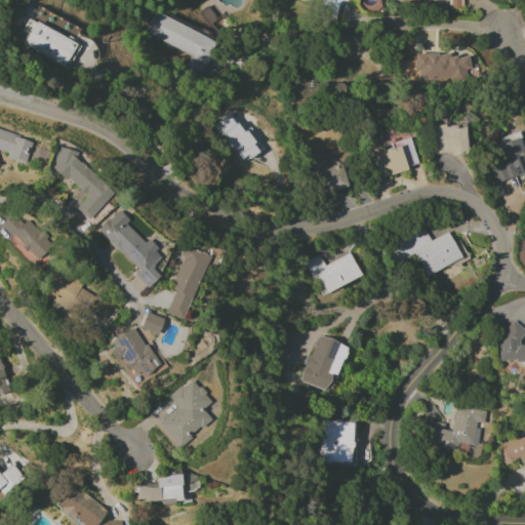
[(315,0),(316,0),(315,18),(336,19),(337,1),(347,1),(346,0),(315,0)]
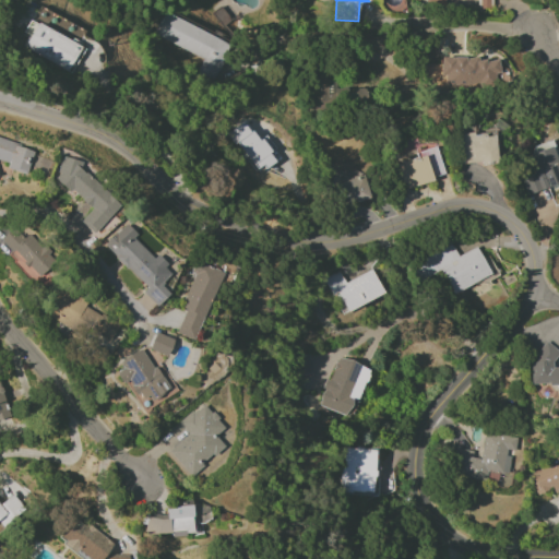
[(478,0),(479,9),(490,9),(489,0),(478,0)]
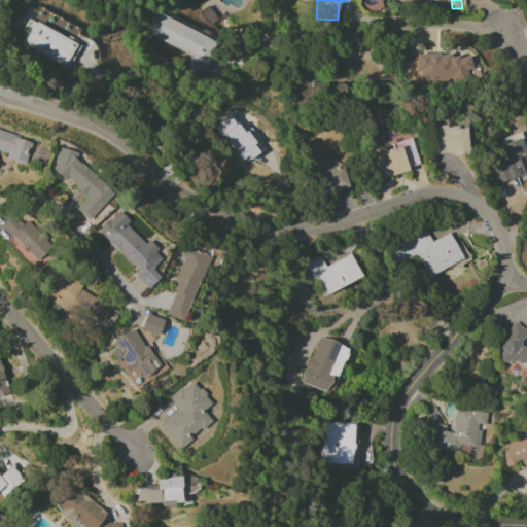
[(192,55),(186,68),(204,75),(218,41),(154,13),(145,33),(192,55)]
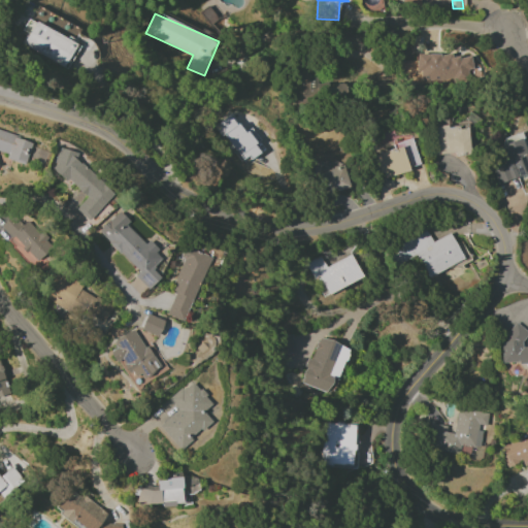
[(417,55),(417,71),(421,71),(421,83),(471,84),(472,56),(417,55)]
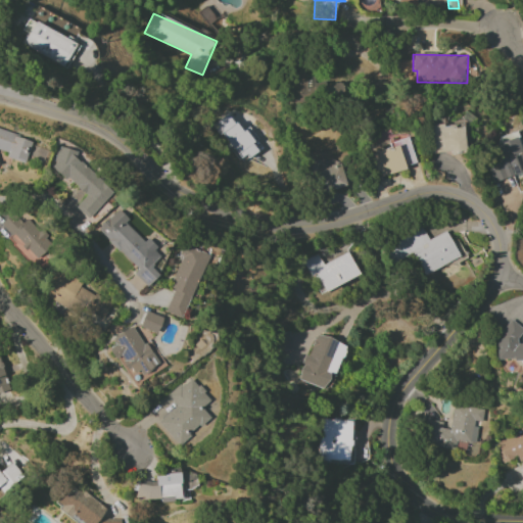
[(289,104),(310,103),(308,69),(287,70),(289,104)]
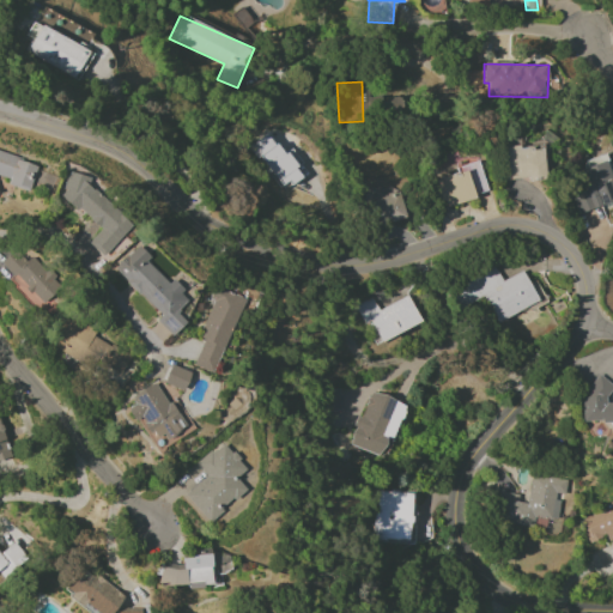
[(252,144),(279,192),(302,178),(295,167),(301,163),(292,149),(281,155),(269,133),(252,144)]
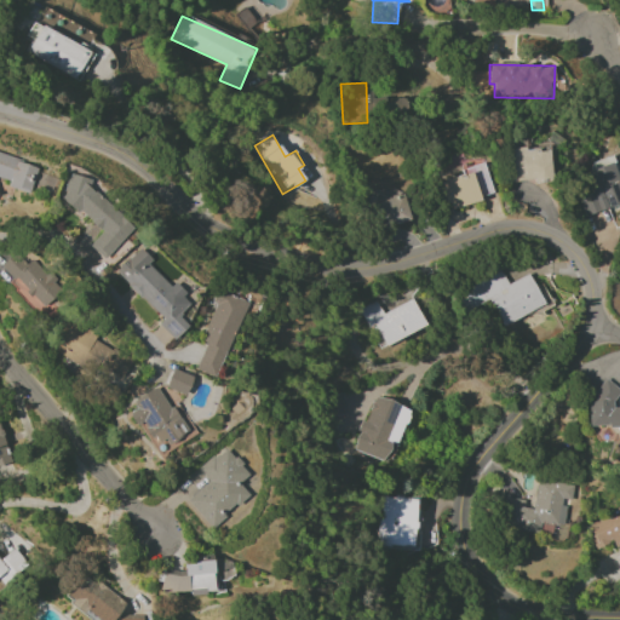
[(551,179),(549,147),(507,150),(510,183),(551,179)]
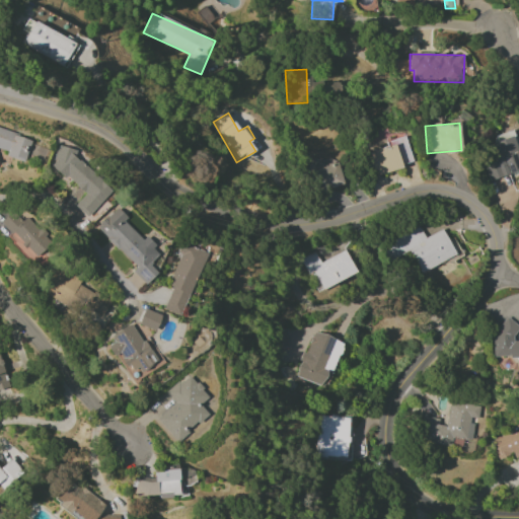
[(0,149),(6,151),(8,157),(24,162),(31,139),(0,129),(0,149)]
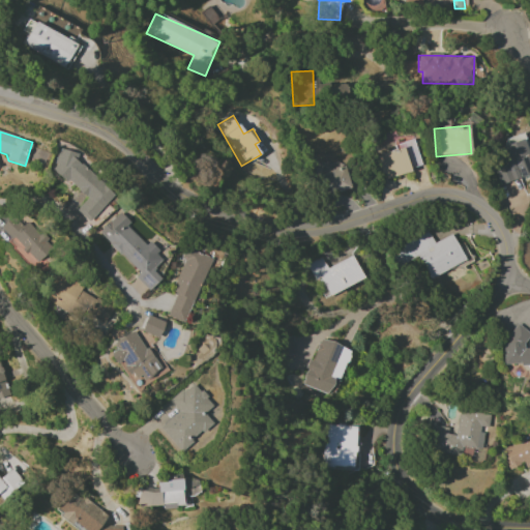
[(529,174),(529,158),(523,135),(502,140),(509,164),(496,168),(500,183),(529,174)]
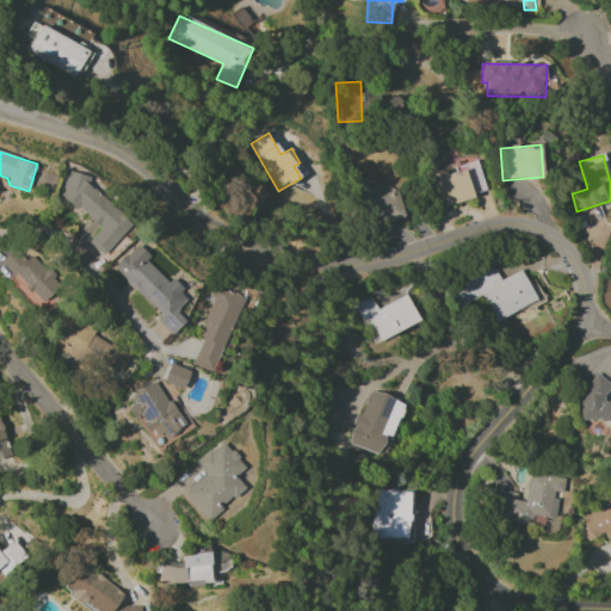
[(431,177),(439,207),(486,193),(477,164),(431,177)]
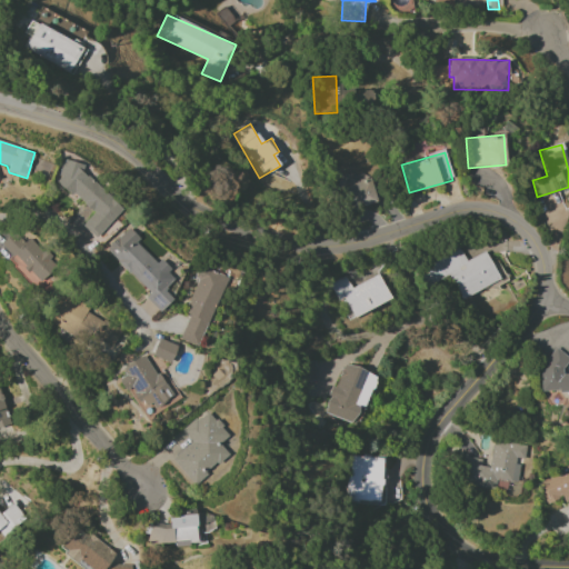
[(122,207),(80,171),(81,169),(69,159),(52,179),(93,212),(82,226),(96,238),(122,207)]
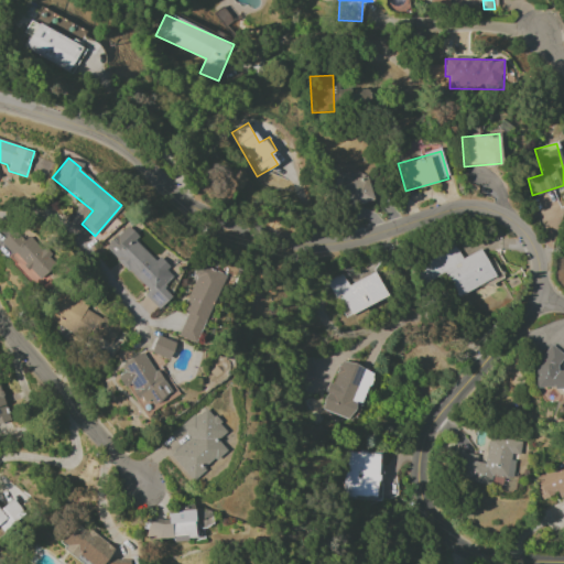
[(372,201),(365,169),(334,176),(342,208),(372,201)]
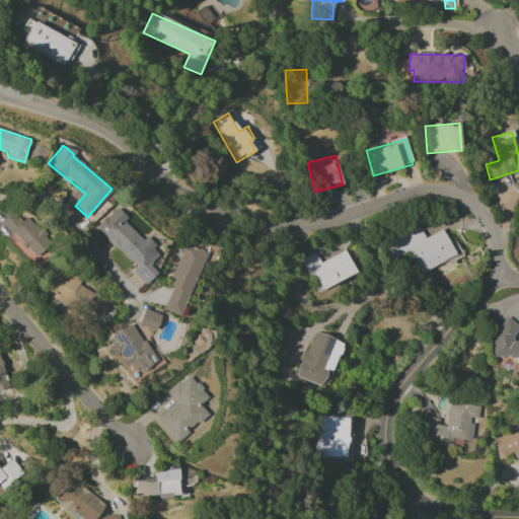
[(124,220),(127,218),(117,208),(96,227),(136,268),(133,272),(145,284),(157,273),(149,264),(159,253),(145,238),(143,240),(124,220)]
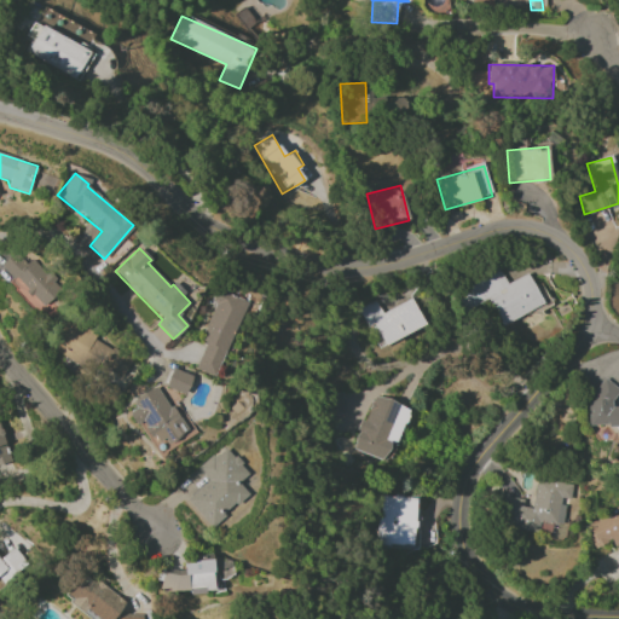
[(0,265),(44,307),(62,288),(32,259),(27,264),(13,252),(0,265)]
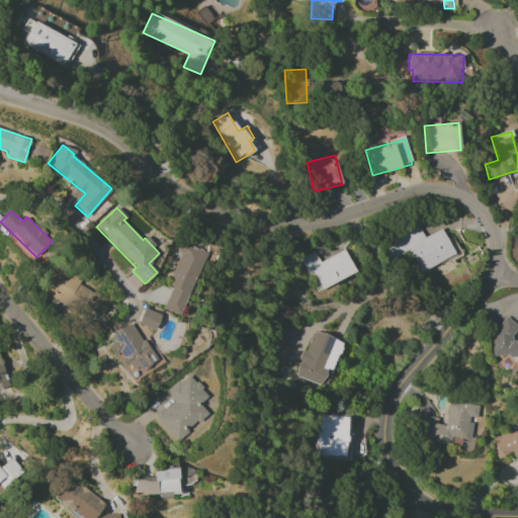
[(420,272),(459,253),(455,244),(450,247),(441,229),(424,237),(419,227),(380,245),(389,261),(410,251),(420,272)]
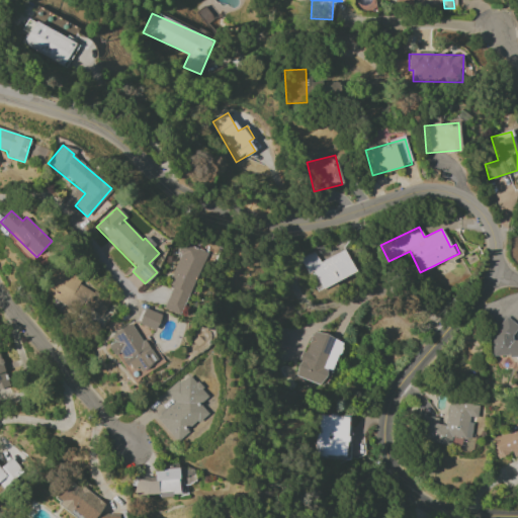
[(163,309),(181,316),(205,252),(182,243),(167,285),(172,286),(163,309)]
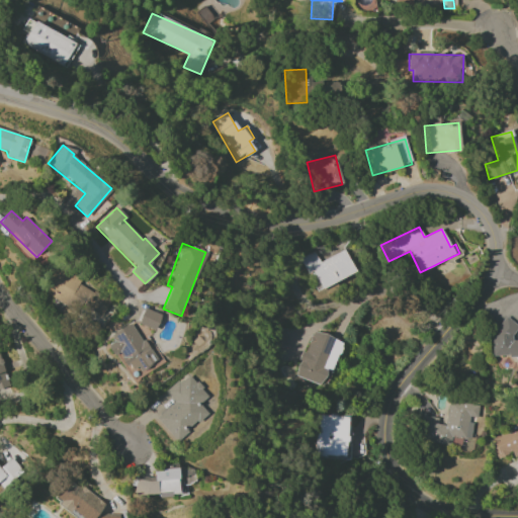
[(299,258),(308,275),(312,273),(319,289),(355,273),(344,250),(319,261),(315,251),(299,258)]
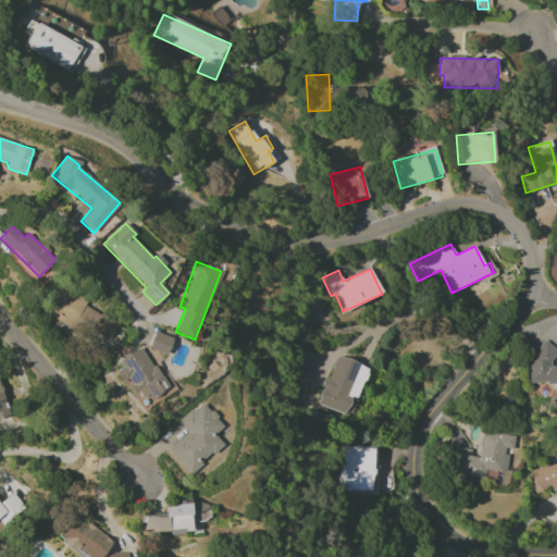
[(108,344),(119,323),(85,306),(88,299),(59,284),(45,311),(108,344)]
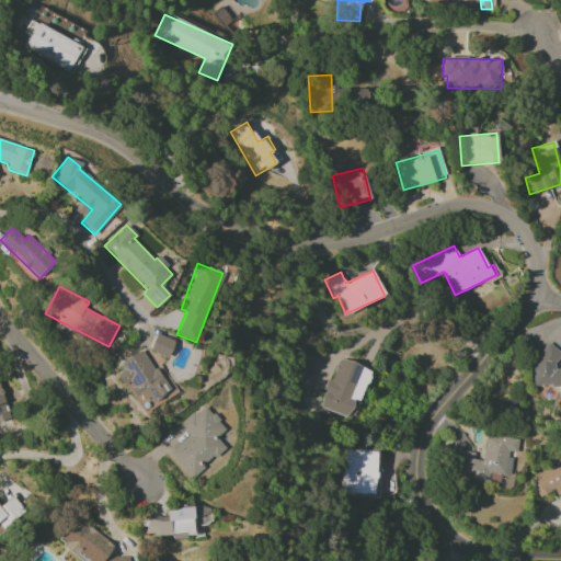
[(174,341),(157,334),(149,351),(167,358),(174,341)]
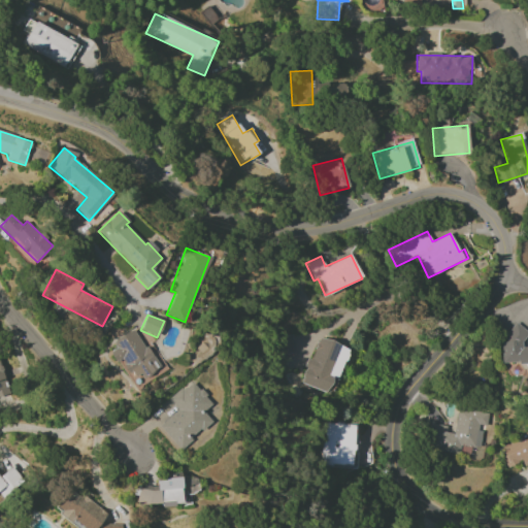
[(527,347),(524,348),(523,327),(508,328),(508,341),(500,341),(501,364),(527,363),(527,347)]
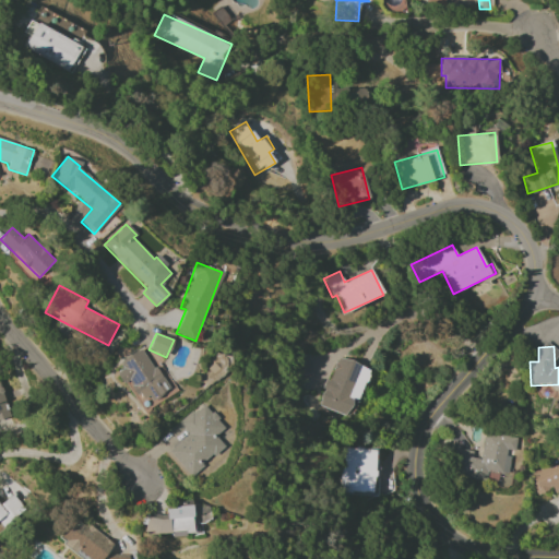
[(141,409),(150,404),(150,403),(175,389),(167,376),(166,377),(159,365),(152,369),(141,349),(119,361),(123,369),(116,373),(122,384),(127,382),(141,409)]
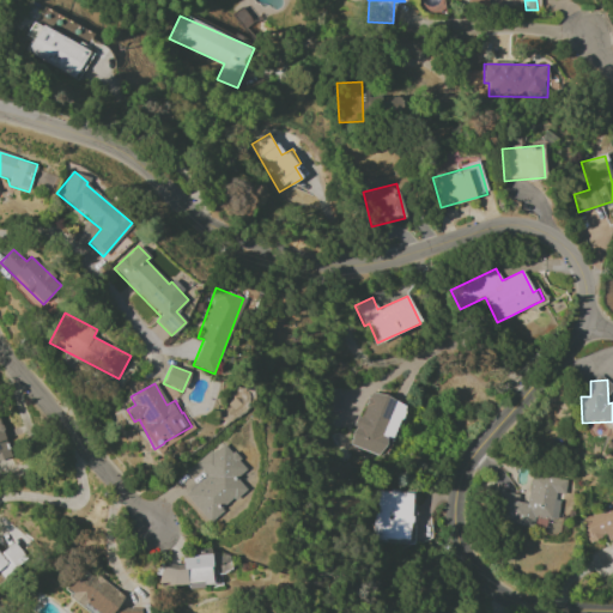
[(326,412),(340,411),(339,390),(325,390),(326,412)]
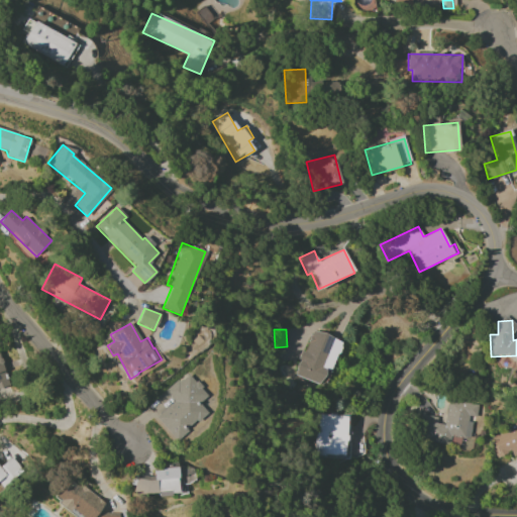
[(293,375),(319,385),(325,369),(330,371),(341,341),(313,330),(304,352),(302,351),(293,375)]
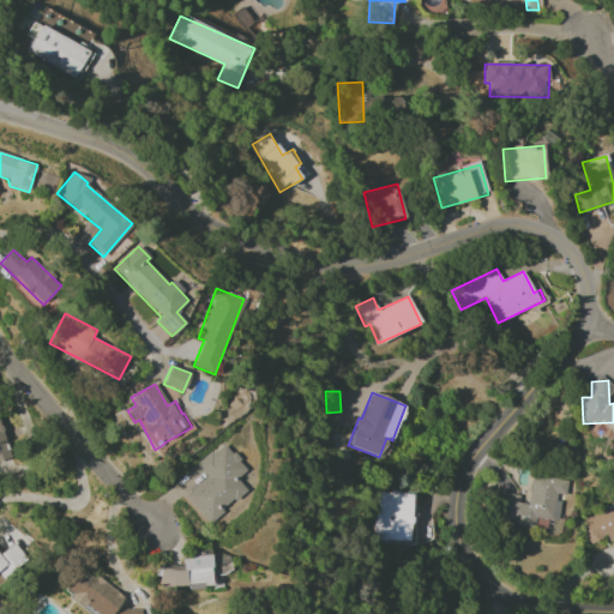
[(0,461),(10,458),(0,427),(0,461)]
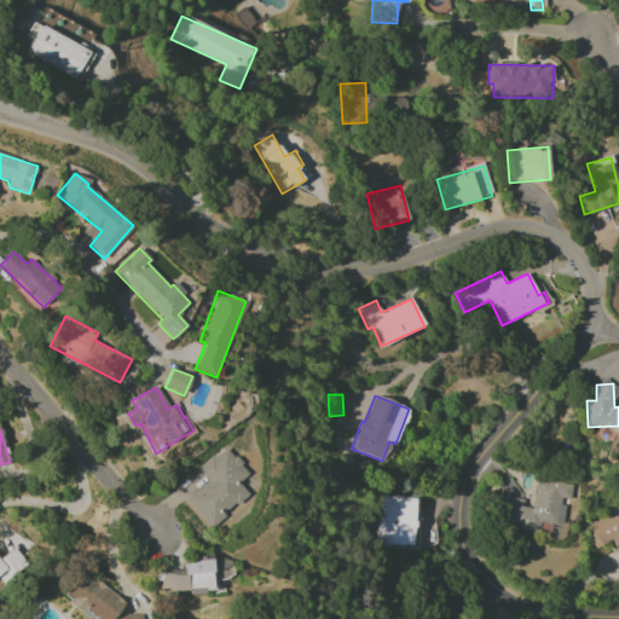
[(209,526),(248,495),(237,481),(248,473),(225,446),(198,469),(208,481),(186,499),(209,526)]
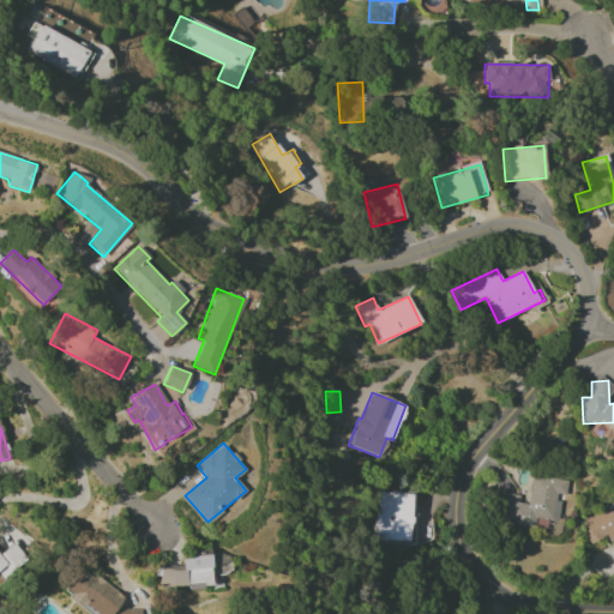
[(499,492),(494,523),(534,529),(535,517),(557,521),(560,495),(565,495),(567,480),(533,474),(527,504),(518,503),(519,495),(499,492)]
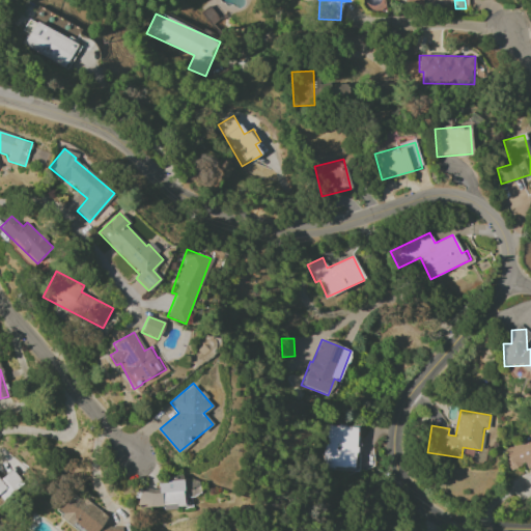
[(327,424),(324,469),(357,471),(360,426),(327,424)]
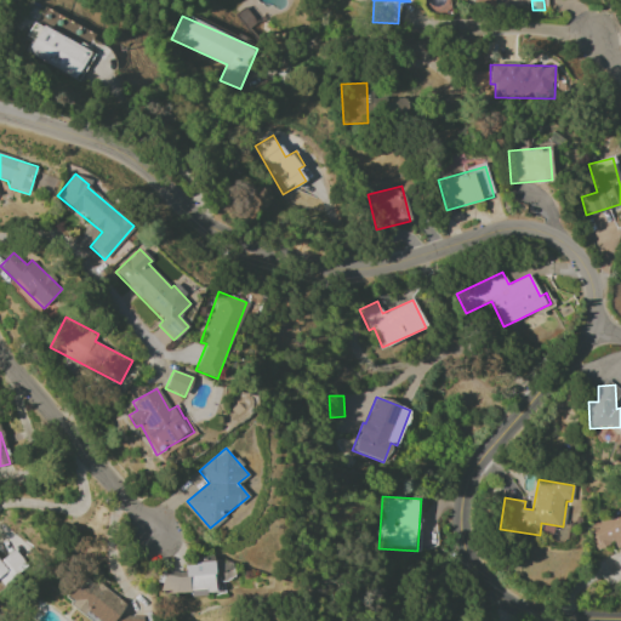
[(620,565),(620,512),(588,519),(594,548),(617,545),(620,565)]
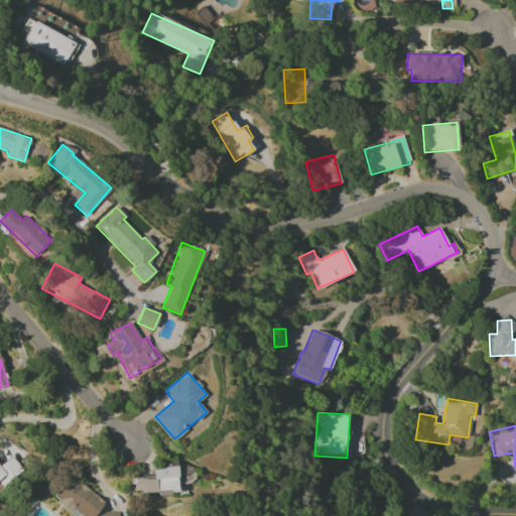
[(12,457),(0,465),(0,483),(2,486),(22,470),(12,457)]
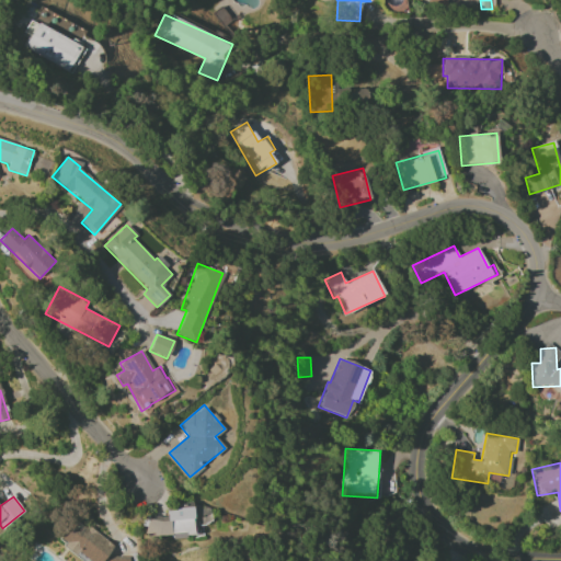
[(192,507),(178,508),(178,511),(165,511),(167,515),(146,516),(147,536),(193,534),(192,507)]
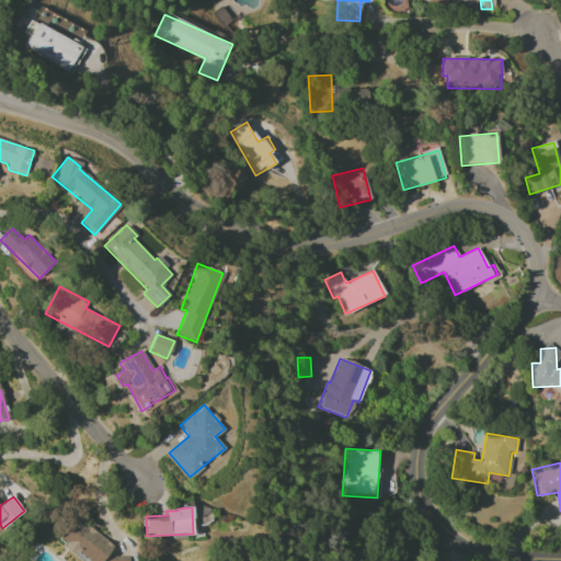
[(101,560),(113,547),(73,517),(56,540),(82,560),(101,560)]
